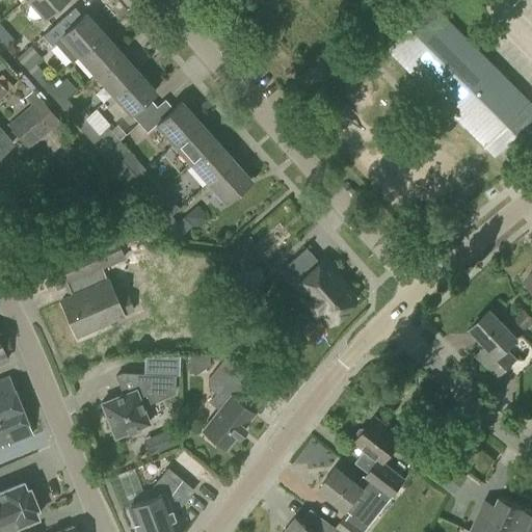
[(28,0),(44,17),(62,0),(28,0)]
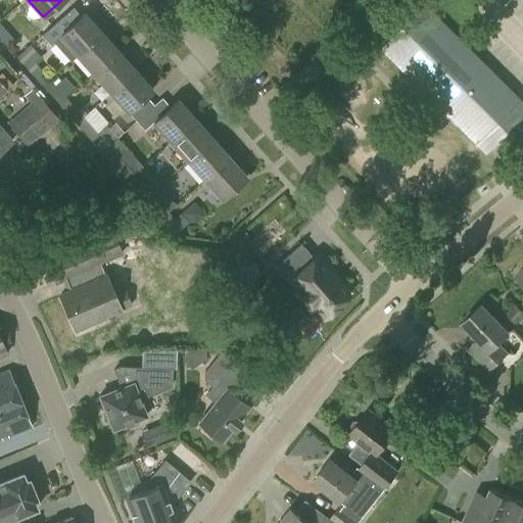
[(520,101),(424,5),(426,4),(425,3),(379,49),(380,50),(382,48),(477,143),(476,145),(476,146),(522,100),(521,99),(520,101)]
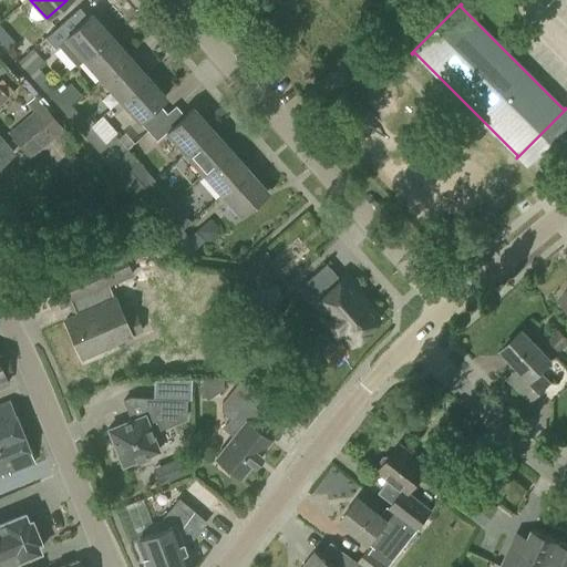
[(83,59),(110,34),(91,13),(64,38),(58,43),(76,64),(83,59)]
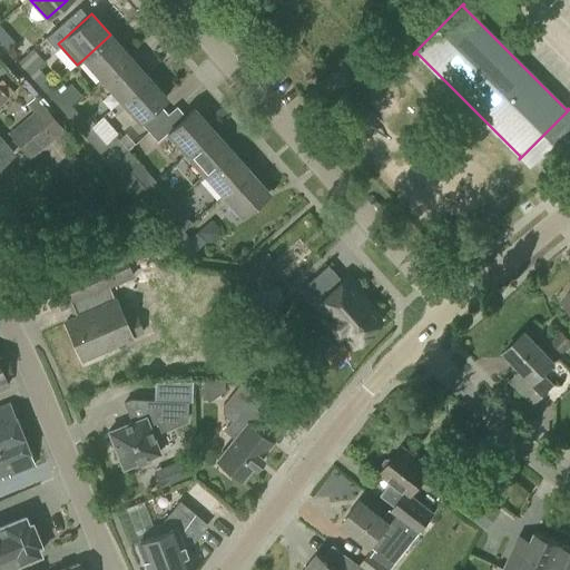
[(0,26),(0,41),(9,52),(17,46),(0,26)]
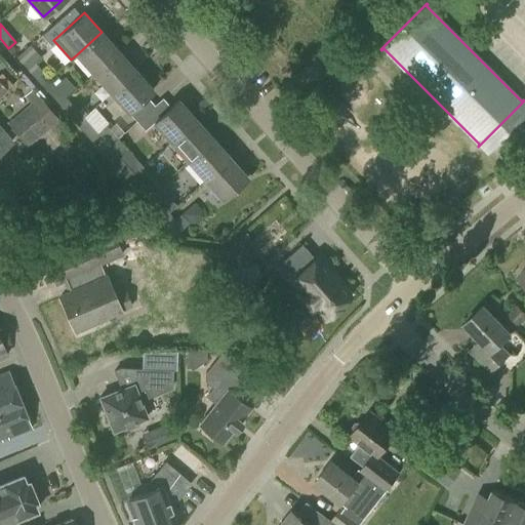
[(93,73),(119,51),(102,32),(77,54),(93,73)]
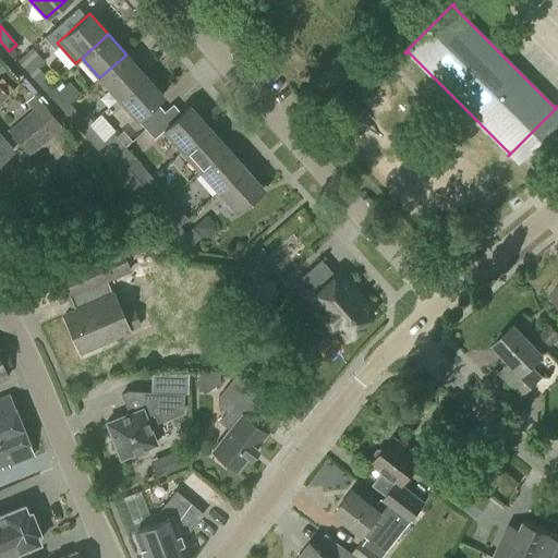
[(118,98),(144,74),(126,55),(99,77),(118,98)]
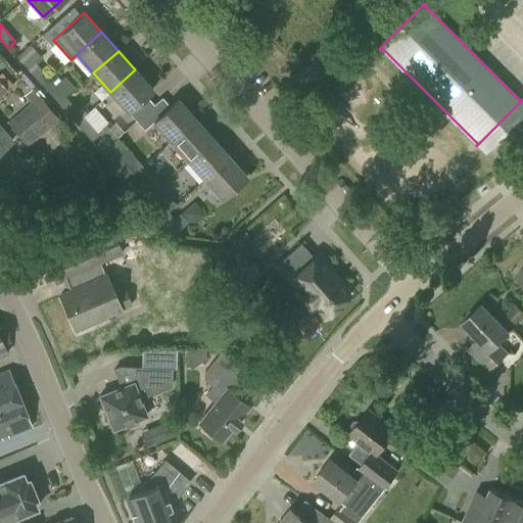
[(32,59),(25,65),(42,85),(49,79),(35,62),(32,59)]
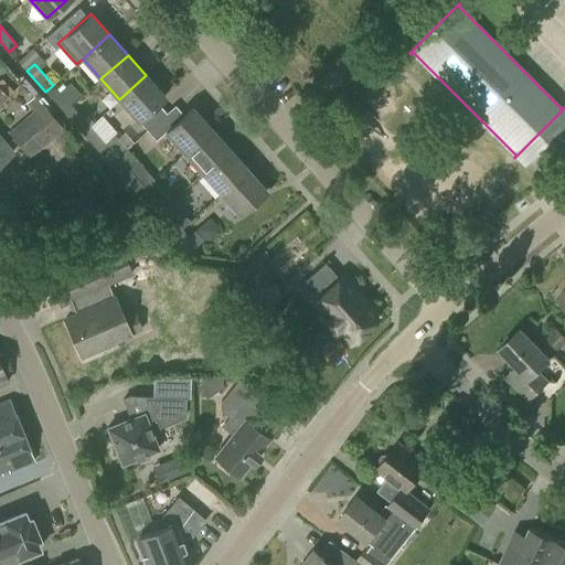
[(146,75),(119,99),(138,120),(164,96),(146,75)]
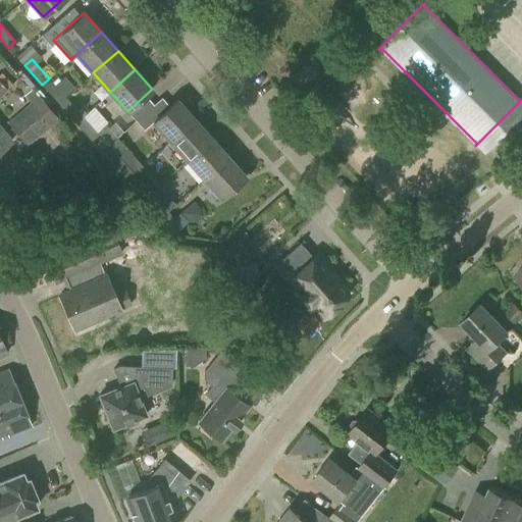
[(12,84),(2,72),(0,73),(0,96),(8,89),(7,89),(12,84)]
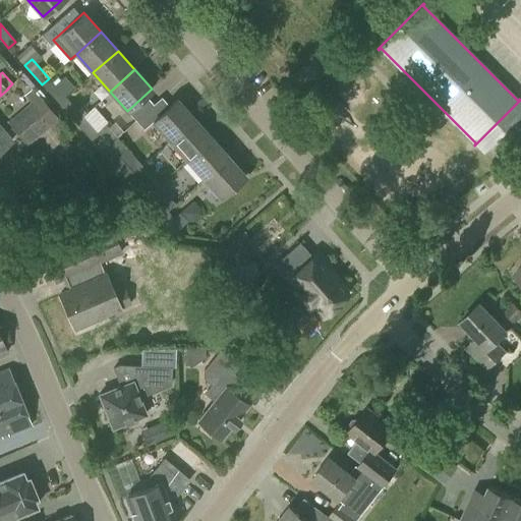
[(49,78),(42,84),(58,104),(65,97),(74,89),(68,80),(64,84),(54,73),(49,78)]
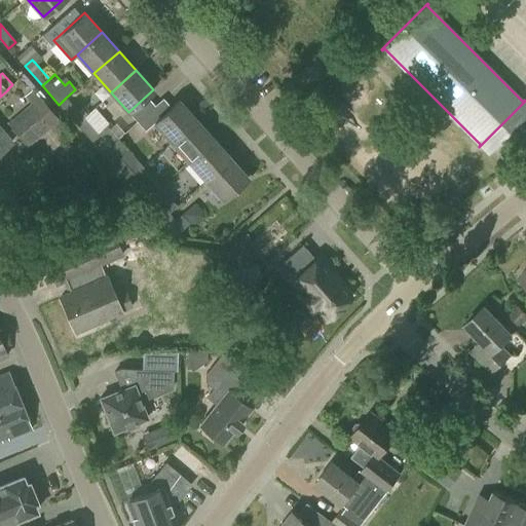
[(37,98),(34,94),(28,99),(31,103),(7,122),(28,147),(59,120),(39,97),(37,98)]
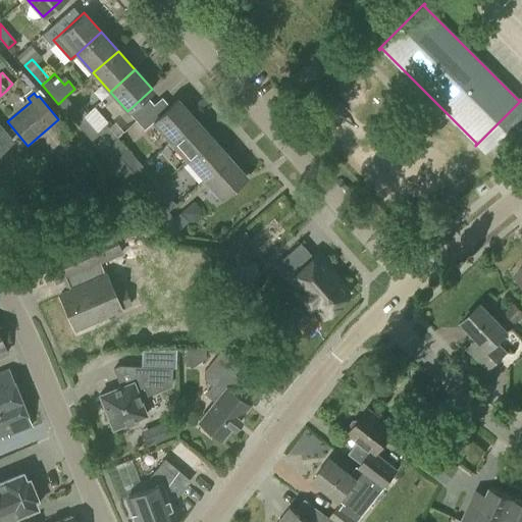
[(75,122),(83,116),(65,97),(58,104),(75,122)]
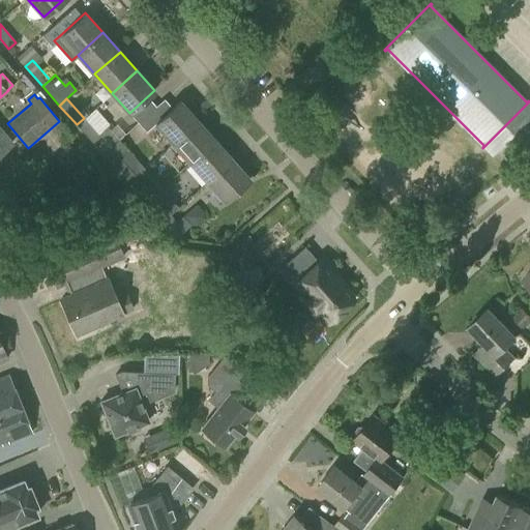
[(172,143),(198,120),(180,100),(155,123),(172,143)]
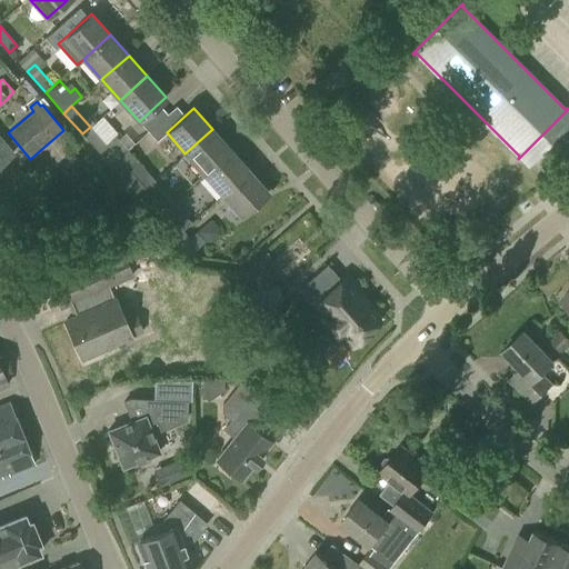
[(109,165),(127,149),(115,136),(106,145),(90,127),(82,133),(109,165)]
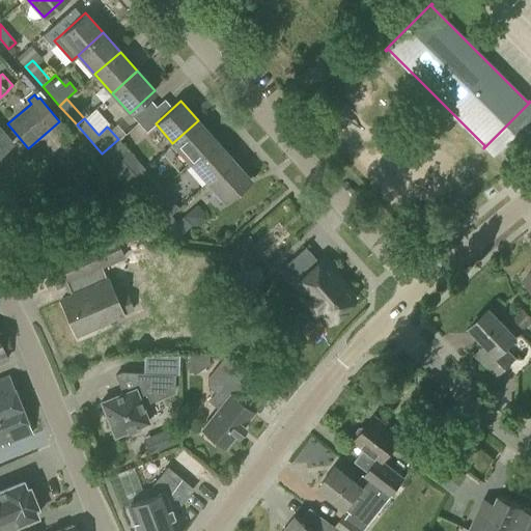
[(190,162),(215,140),(198,120),(172,143),(190,162)]
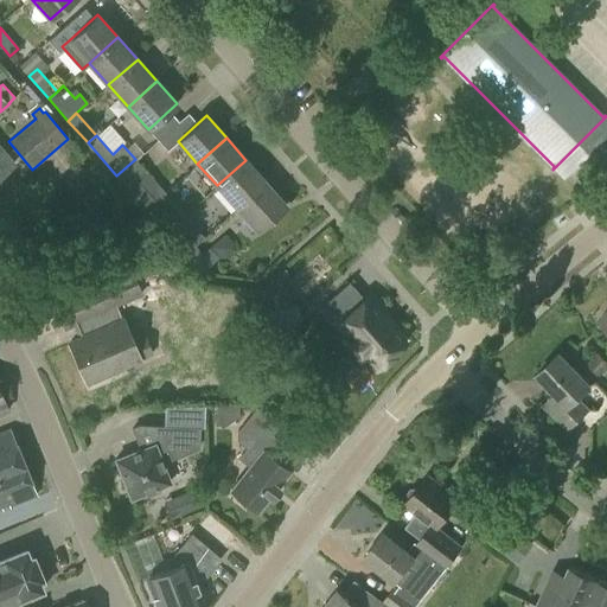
[(0,174),(13,165),(0,148),(0,174)]
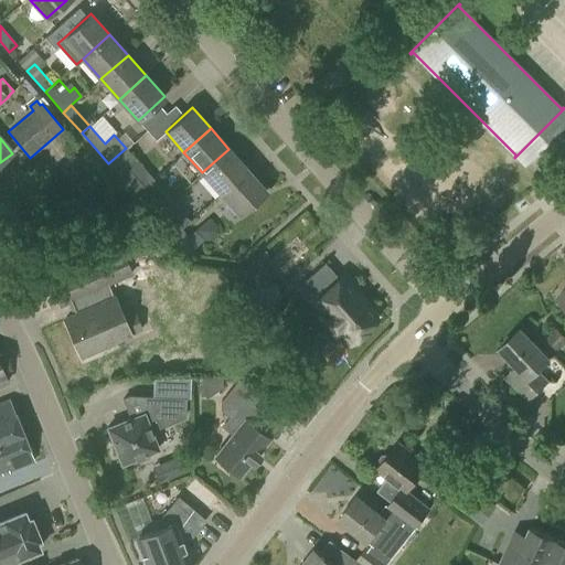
[(136,194),(145,188),(127,168),(136,160),(126,148),(108,163),(136,194)]
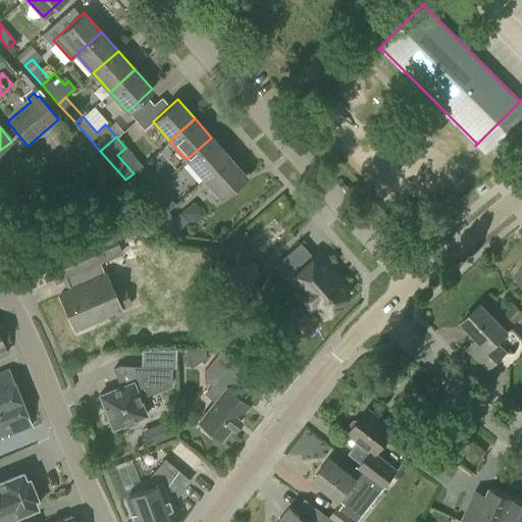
[(204,178),(228,156),(211,138),(187,159),(204,178)]
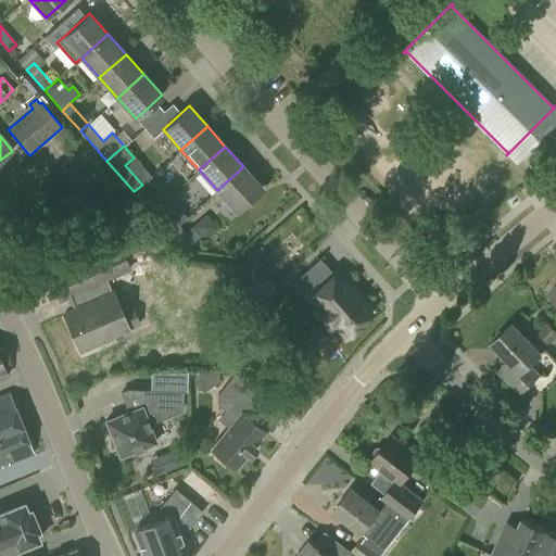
[(243,166),(217,190),(236,211),(262,187),(243,166)]
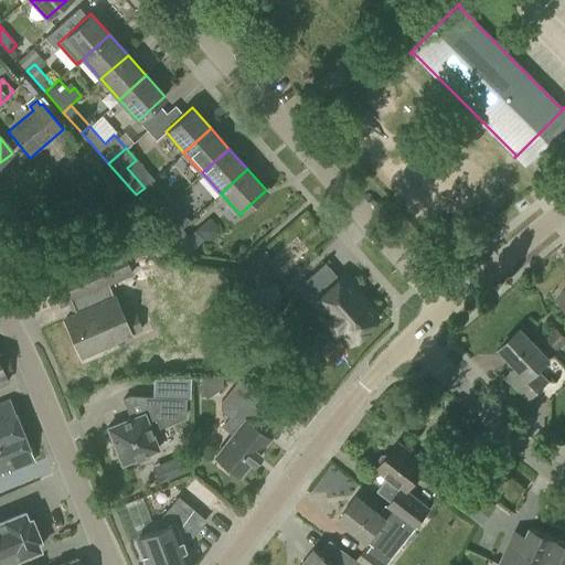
[(155,214),(162,208),(145,188),(136,194),(155,214)]
